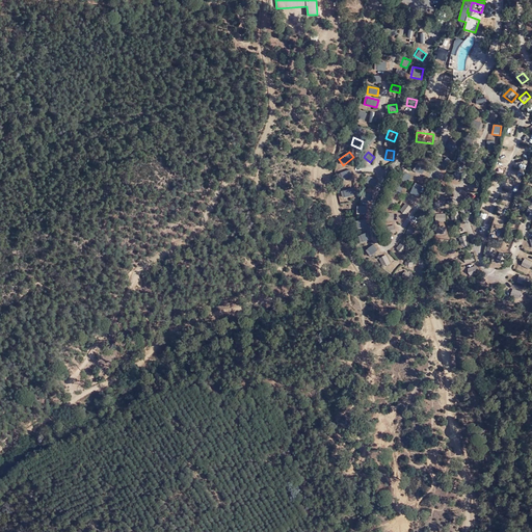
[(417,163),(415,171),(424,174),(426,166),(417,163)]
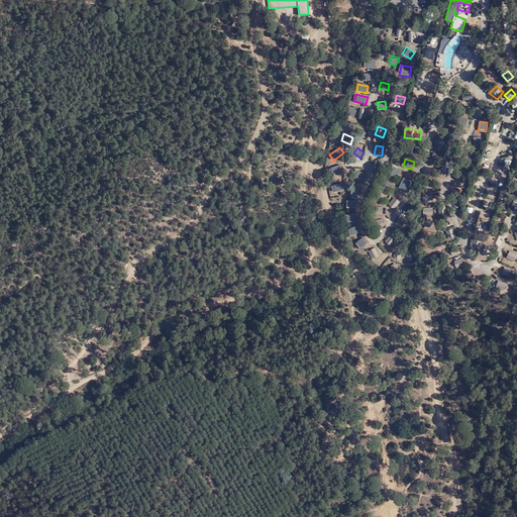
[(444,176),(450,169),(445,164),(439,171),(444,176)]
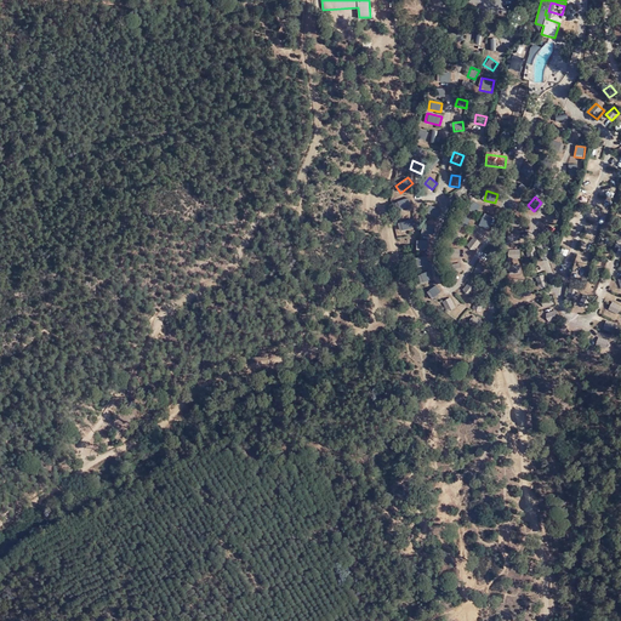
[(473,200),(467,211),(474,215),(480,205),(473,200)]
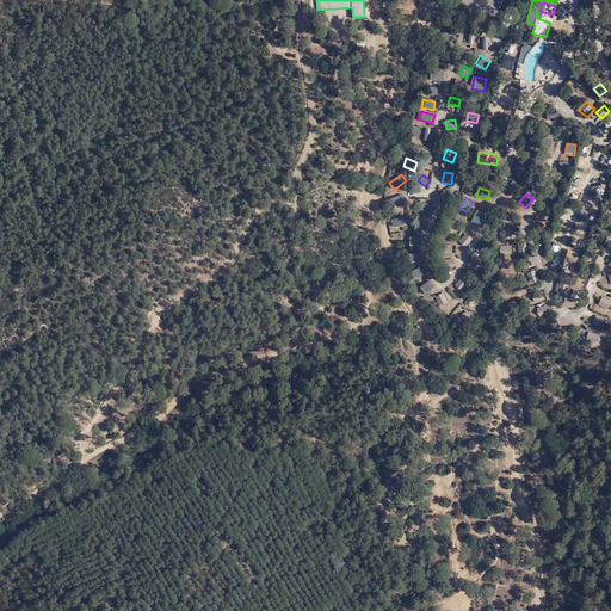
[(425,202),(421,210),(431,214),(434,207),(425,202)]
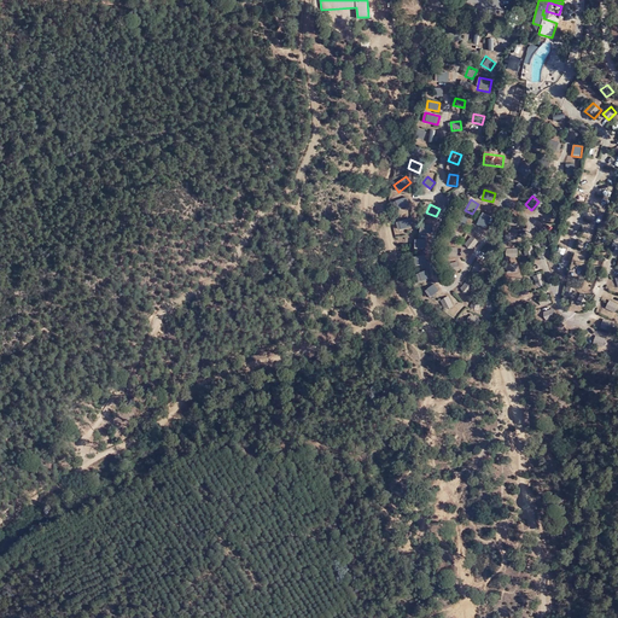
[(487,228),(491,215),(482,211),(477,225),(487,228)]
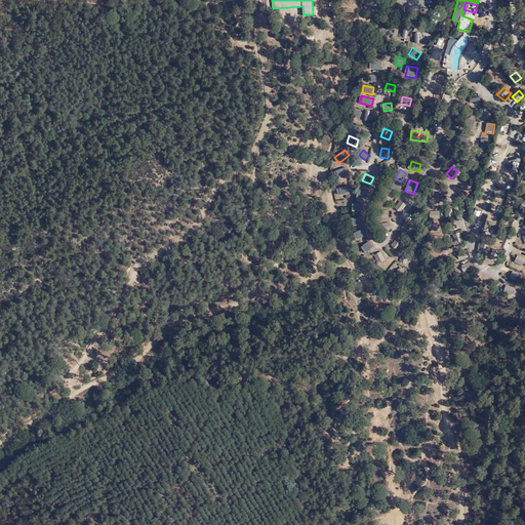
[(349,185),(338,188),(340,195),(351,192),(349,185)]
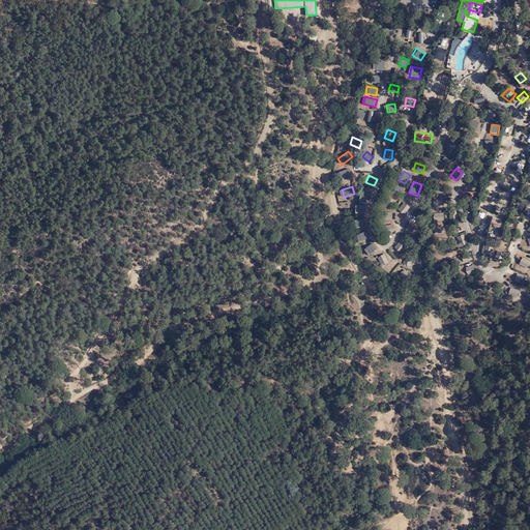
[(404,202),(399,210),(405,214),(411,206),(404,202)]
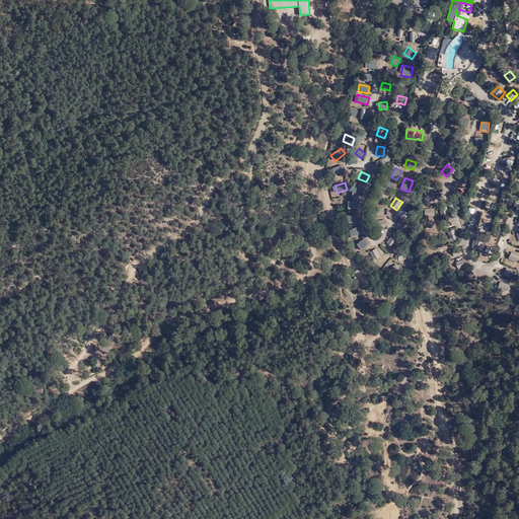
[(447,206),(439,207),(441,215),(448,214),(447,206)]
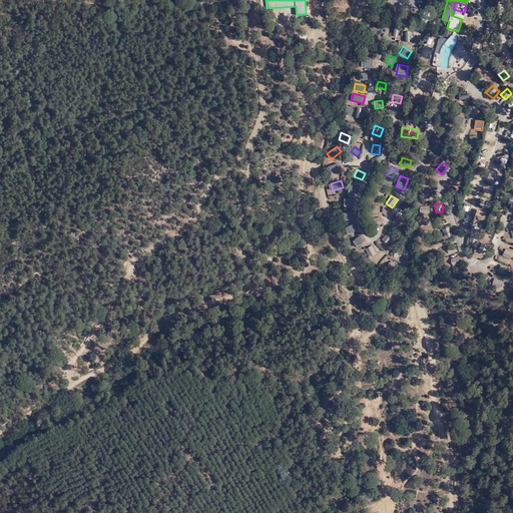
[(421,226),(431,225),(430,213),(420,213),(421,226)]
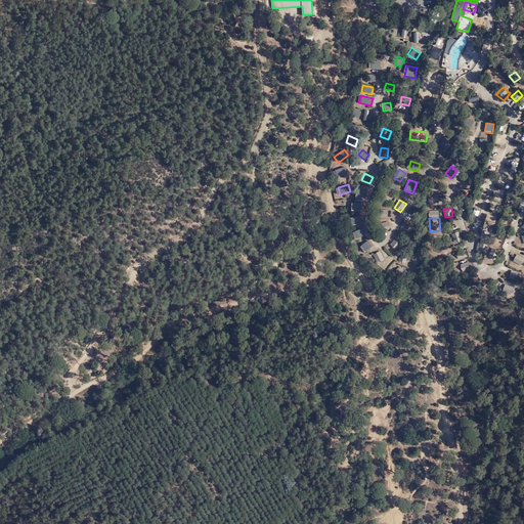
[(402,221),(399,231),(407,233),(410,224),(402,221)]
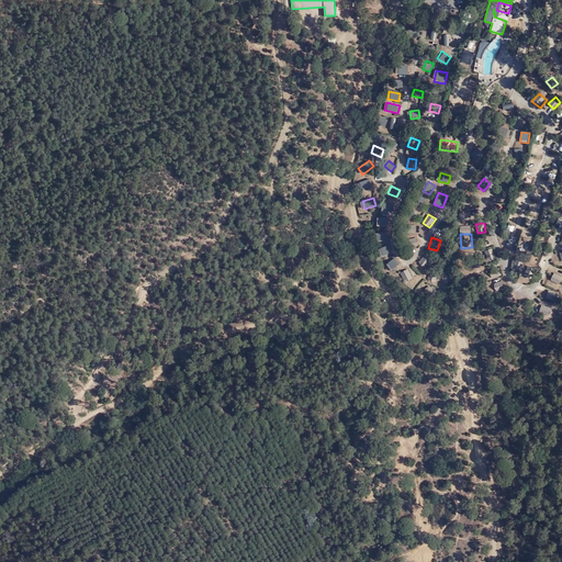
[(388,244),(377,249),(379,256),(391,251),(388,244)]
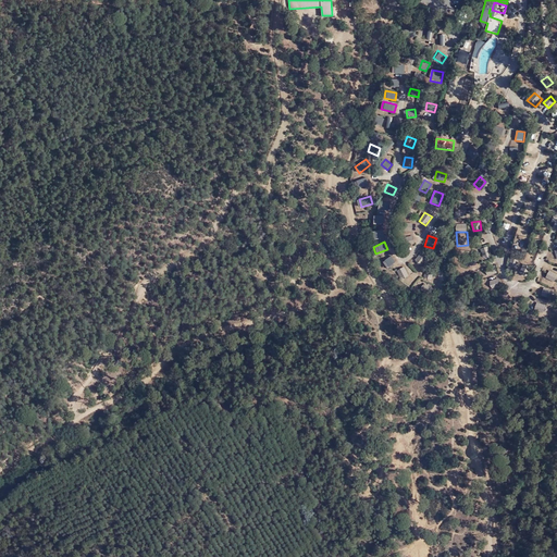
[(421,265),(428,257),(420,251),(415,260),(421,265)]
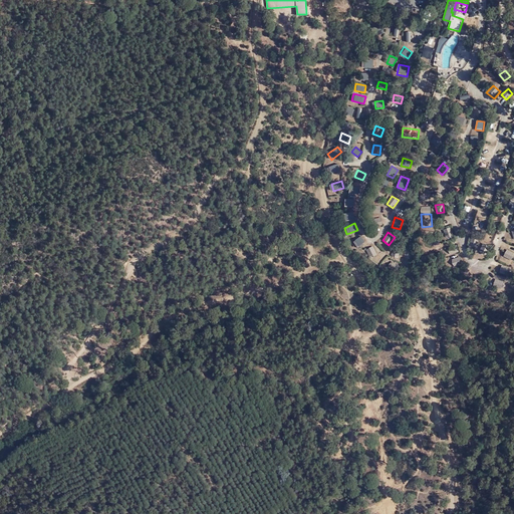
[(359,246),(365,242),(361,236),(355,240),(359,246)]
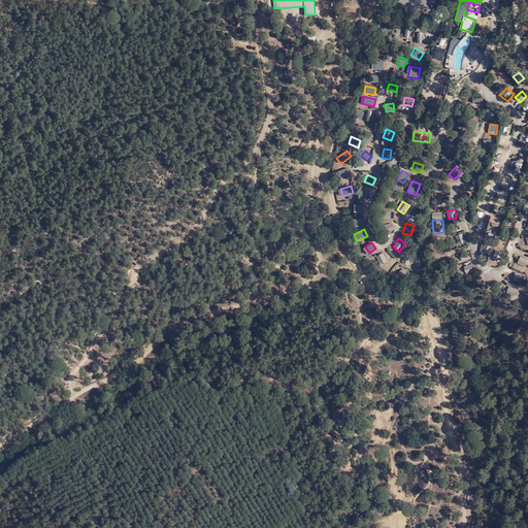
[(483,250),(490,252),(492,245),(485,243),(483,250)]
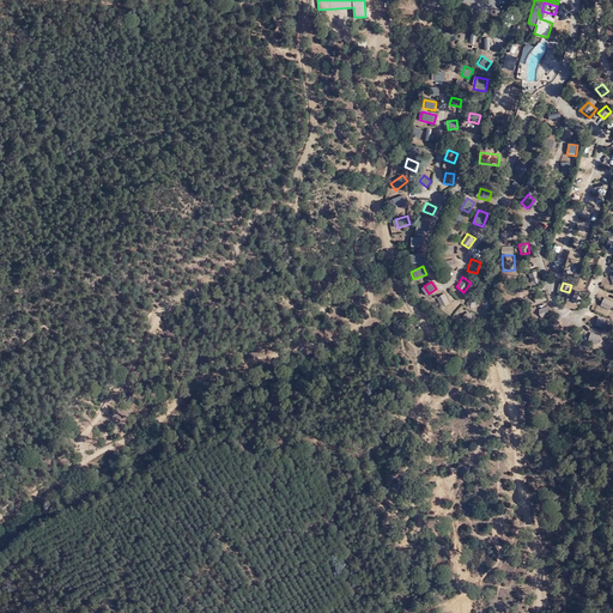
[(580,302),(583,292),(576,290),(572,299),(580,302)]
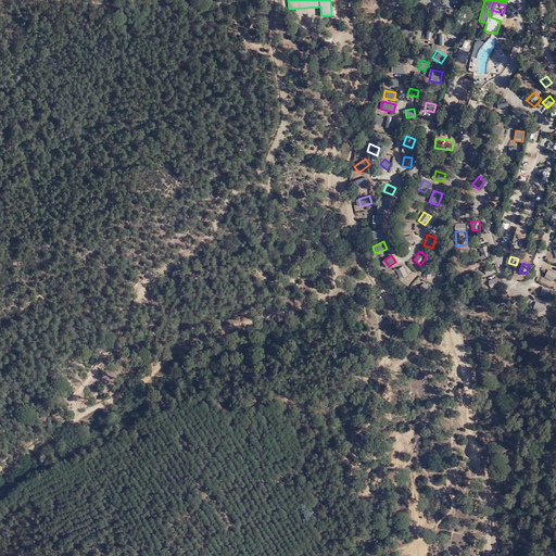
[(484,266),(485,275),(496,273),(495,265),(484,266)]
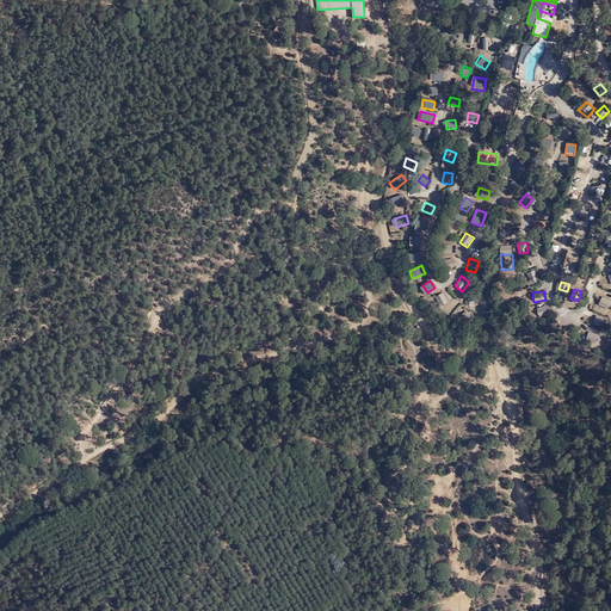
[(443,292),(436,297),(440,307),(449,301),(443,292)]
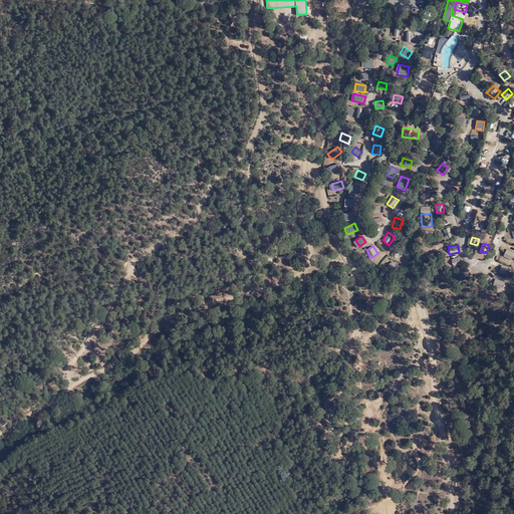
[(511,259),(513,252),(506,249),(503,256),(511,259)]
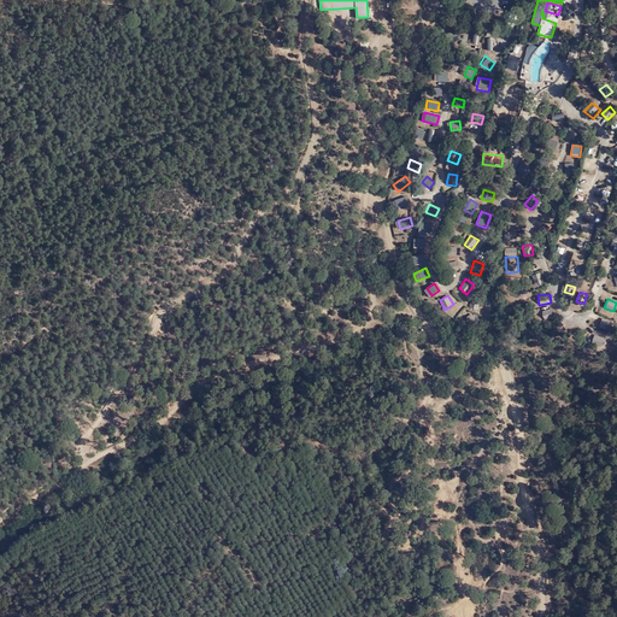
[(599,327),(607,330),(611,321),(603,317),(599,327)]
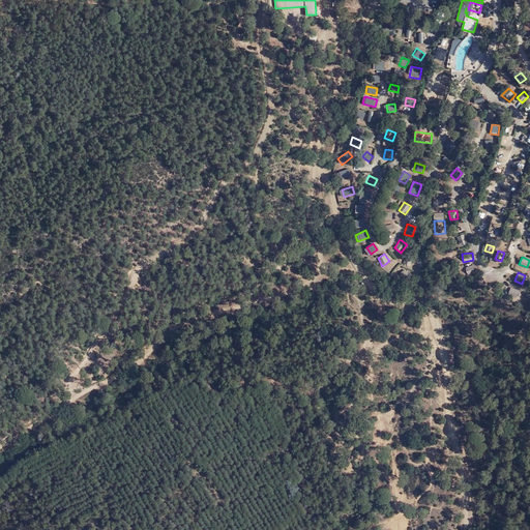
[(519,289),(505,287),(504,295),(518,296),(519,289)]
